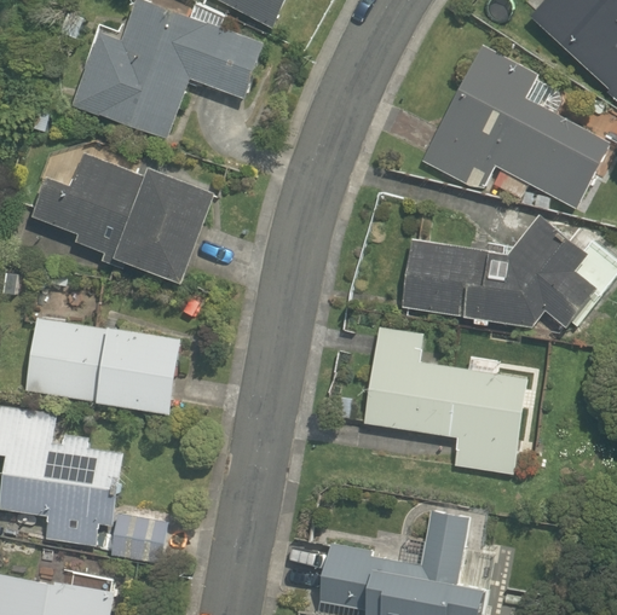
[(214,0),(274,32),(289,0),(214,0)]
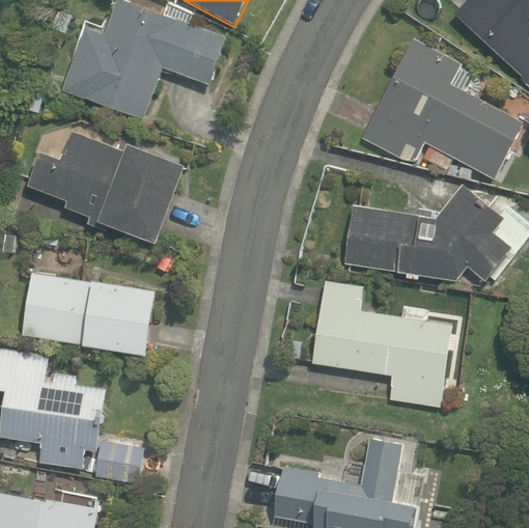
[(528,0),(464,0),(451,12),(524,82),(528,77),(528,0)]
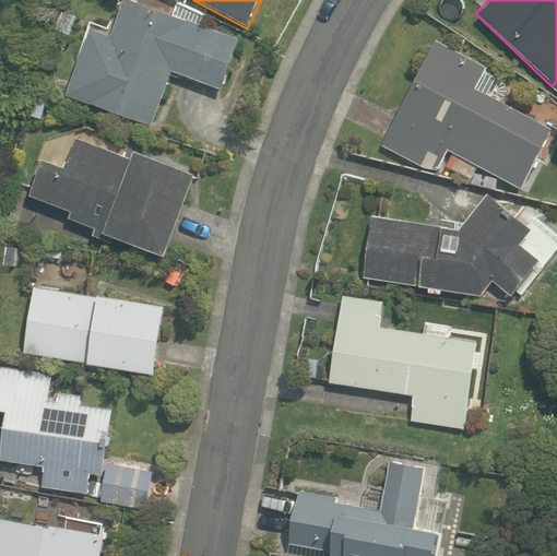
[(235,43),(121,2),(108,39),(90,33),(66,98),(152,129),(172,74),(217,91),(235,43)]
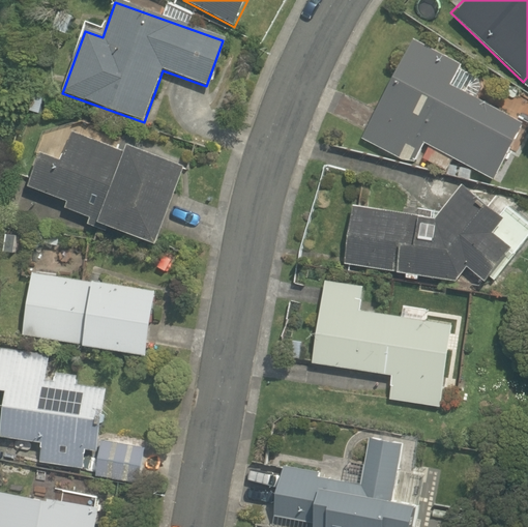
[(406,159),(416,139),(492,178),(520,122),(444,84),(453,65),(409,42),(361,137),(406,159)]
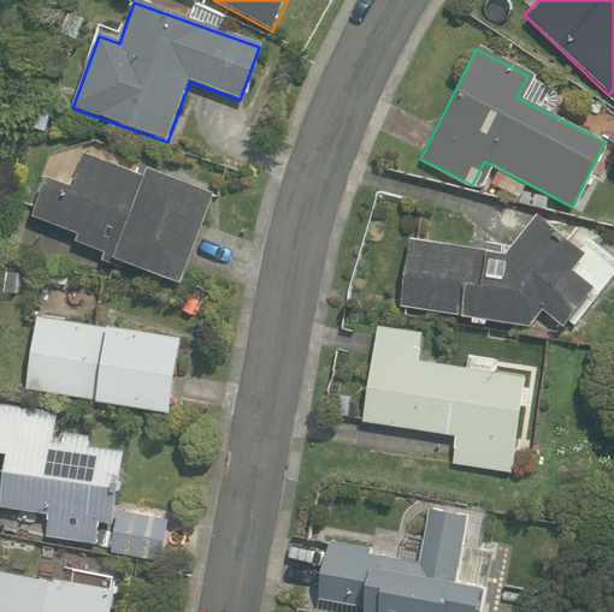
[(43,176),(30,213),(77,231),(74,242),(171,281),(206,192),(141,167),(137,176),(81,154),(69,185),(43,176)]
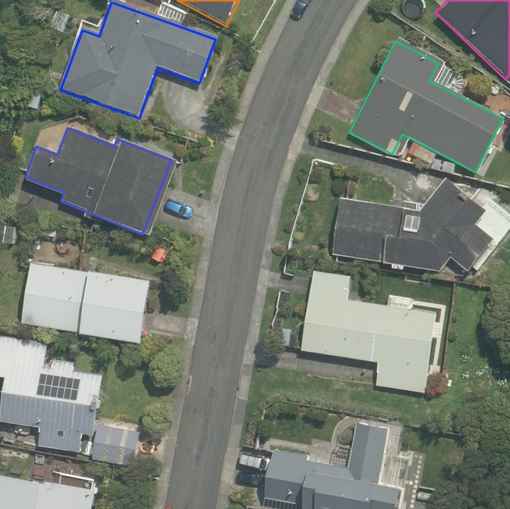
[(337,200),(331,254),(439,271),(445,257),(463,270),(485,241),(495,248),(509,228),(509,213),(483,194),(474,205),(440,180),(415,213),(337,200)]
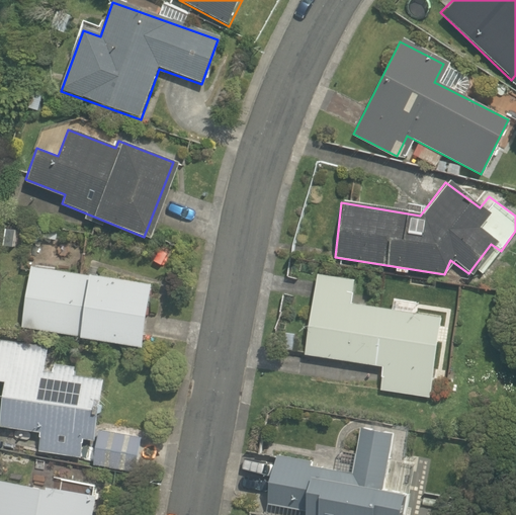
[(146,281),(26,263),(16,328),(137,346),(146,281)]
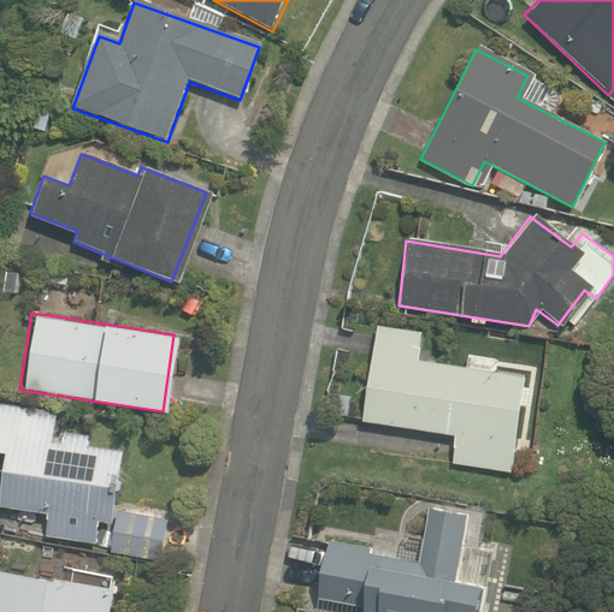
[(362,425),(455,435),(452,467),(512,474),(523,378),(418,366),(423,330),(373,325),(362,425)]
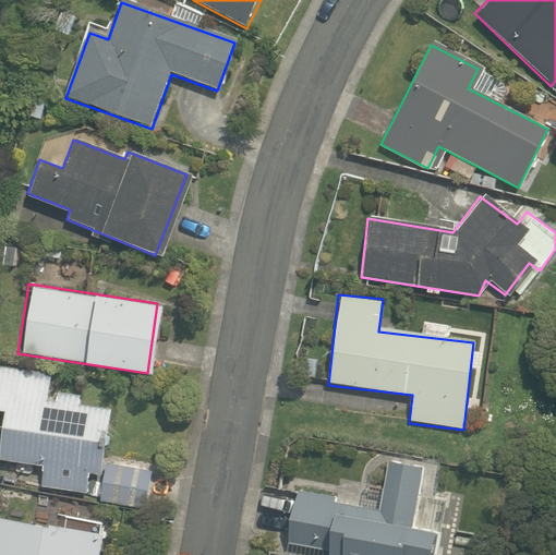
[(49,376),(0,369),(0,459),(41,467),(38,490),(83,496),(86,472),(100,474),(110,409),(46,399),(49,376)]
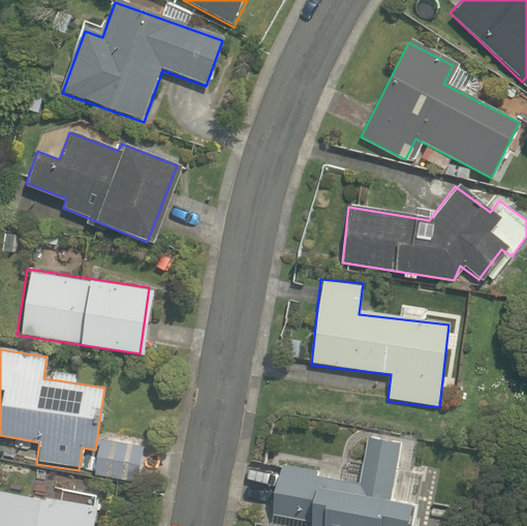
[(278,472),(268,518),(302,525),(404,525),(408,507),(394,504),(406,445),(372,438),(360,491),(278,472)]
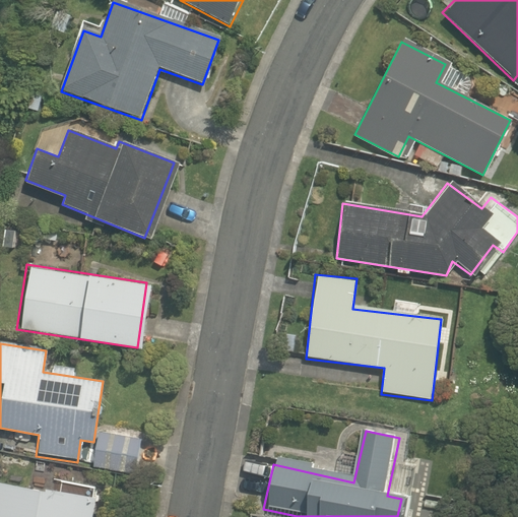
[(141,438),(98,433),(93,466),(137,471),(141,438)]
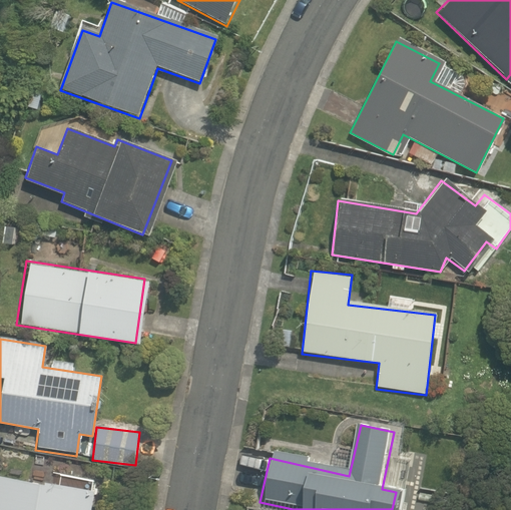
[(90,509),(93,489),(0,475),(0,509),(90,509)]
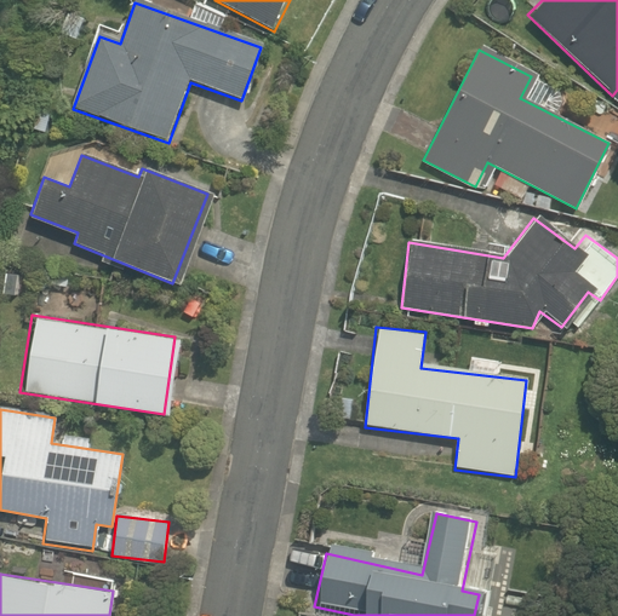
All buildings are outlined.
